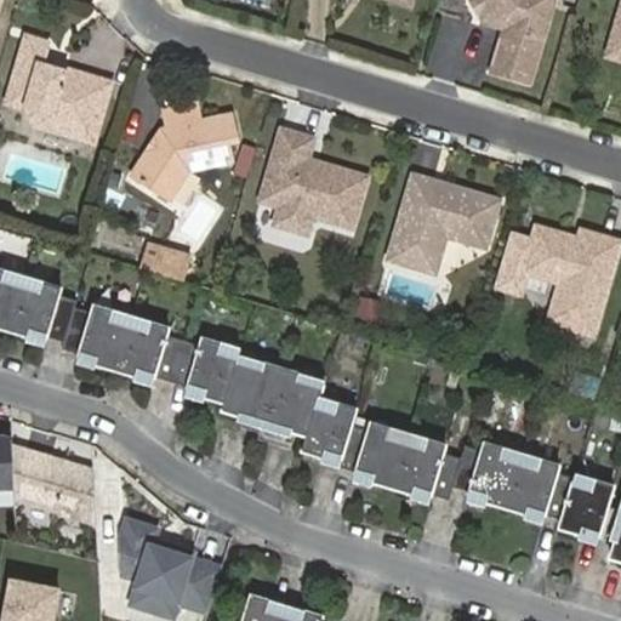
[(501,27),(486,0),(472,0),(484,21),(501,27)]
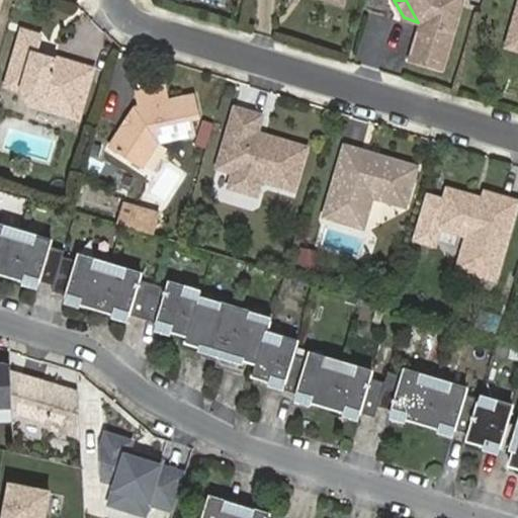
[(422,24),(412,60),(442,69),(462,0),(406,0),(418,22),(422,24)]
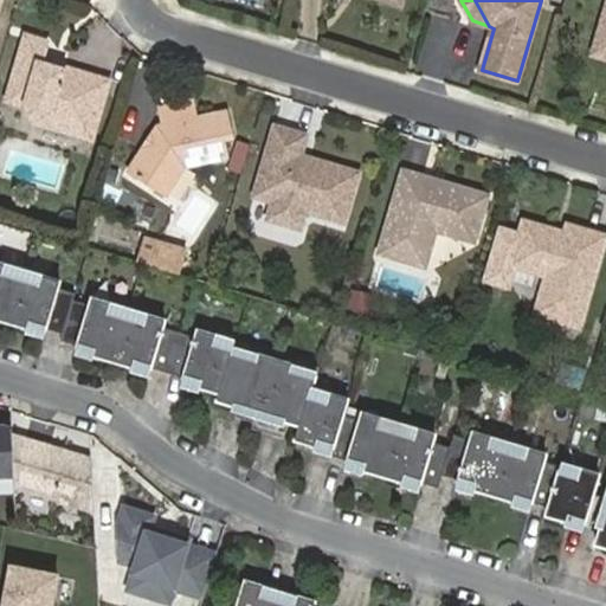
[(91,140),(109,82),(65,68),(63,77),(47,72),(50,66),(42,64),(47,43),(27,37),(7,100),(26,105),(36,122),(91,140)]
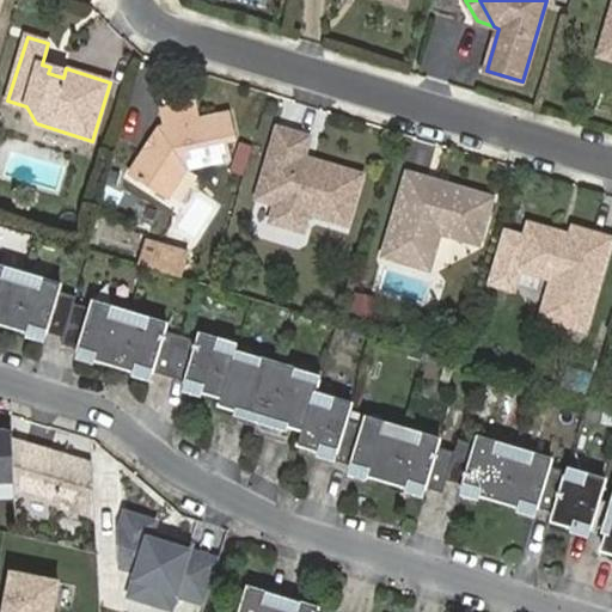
[(199,120),(195,103),(160,109),(164,127),(163,127),(158,134),(159,141),(154,147),(148,148),(130,172),(166,199),(188,169),(232,159),(227,141),(237,139),(231,114),(199,120)]
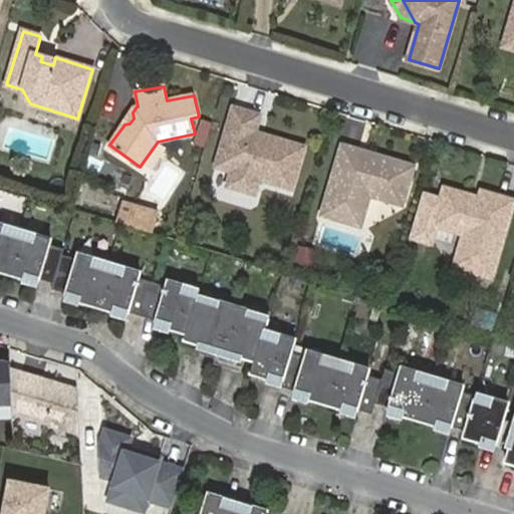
[(261,115),(233,107),(216,168),(232,172),(228,187),(256,195),(260,180),(293,190),(305,147),(256,133),(261,115)]
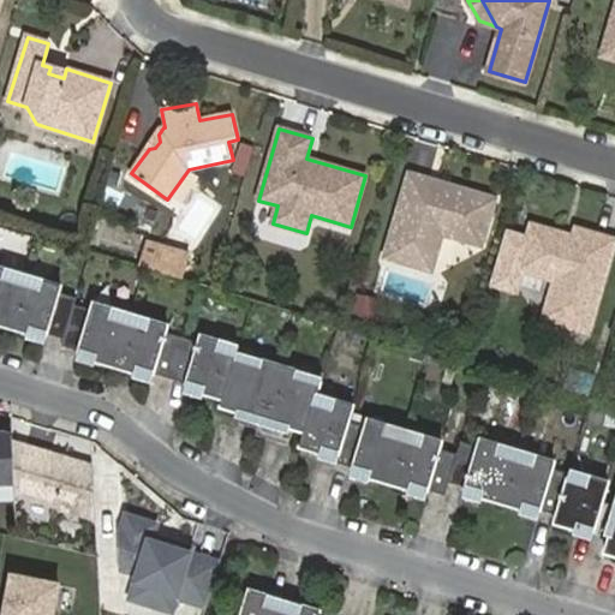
[(384,258),(423,269),(435,262),(443,234),(483,246),(496,199),(442,183),(436,186),(428,185),(430,179),(410,173),(384,258)]
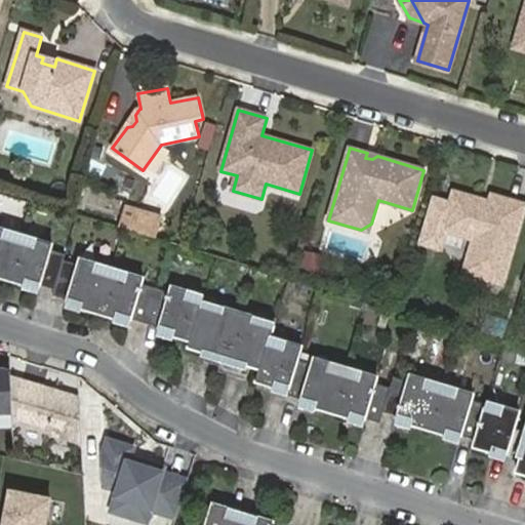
[(502,283),(524,205),(493,197),(489,208),(479,204),(477,200),(454,194),(444,230),(475,239),(466,273),(502,283)]
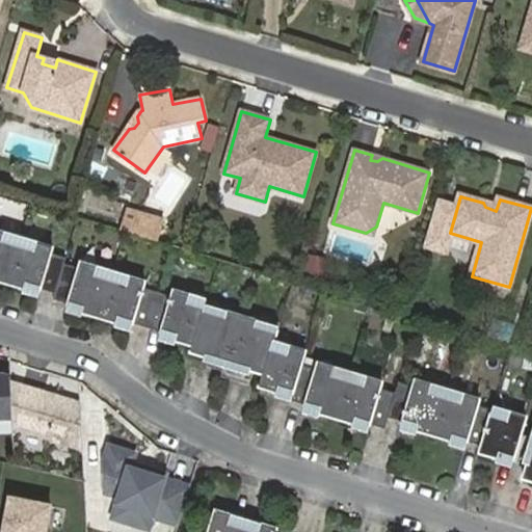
[(122,207),(115,232),(150,241),(157,216),(122,207)]
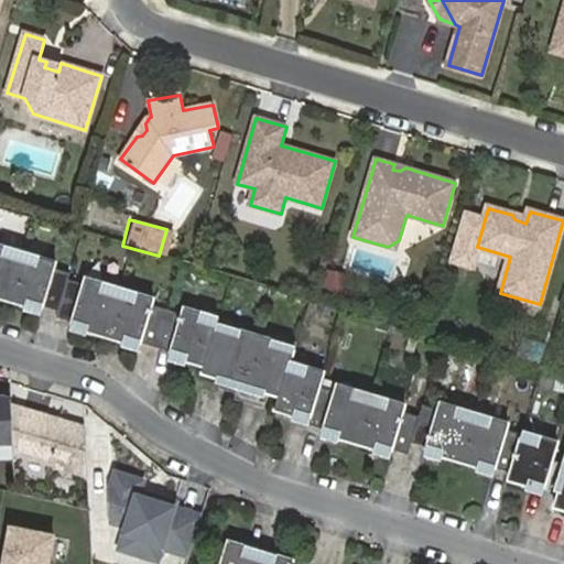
[(0,297),(42,311),(43,307),(74,316),(73,321),(140,340),(141,336),(172,345),(171,349),(206,360),(204,367),(280,390),(274,410),(308,420),(307,424),(323,429),(322,432),(389,453),(390,448),(407,454),(410,442),(425,446),(424,449),(492,470),(494,466),(509,472),(507,479),(541,489),(555,441),(521,431),(520,433),(505,429),(507,422),(438,402),(437,409),(421,403),(418,415),(402,410),(404,404),(336,383),(335,390),(318,386),(323,370),(290,360),(294,344),(272,337),(273,333),(240,323),(239,327),(217,321),(220,312),(185,301),(183,307),(153,299),(154,292),(87,272),(85,278),(55,269),(56,262),(0,245),(0,297)]
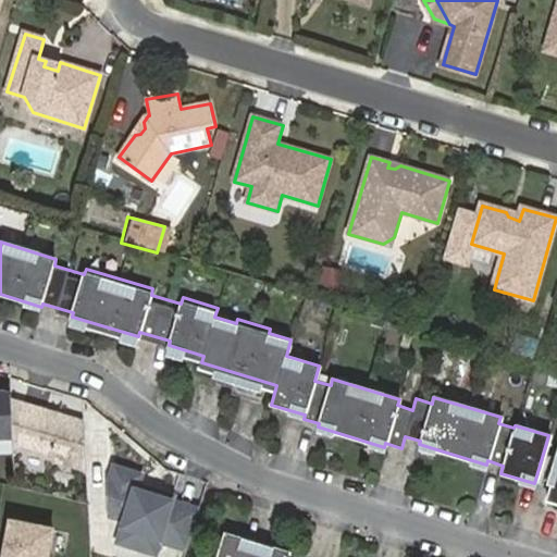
[(507,351),(531,358),(536,339),(511,333),(507,351)]
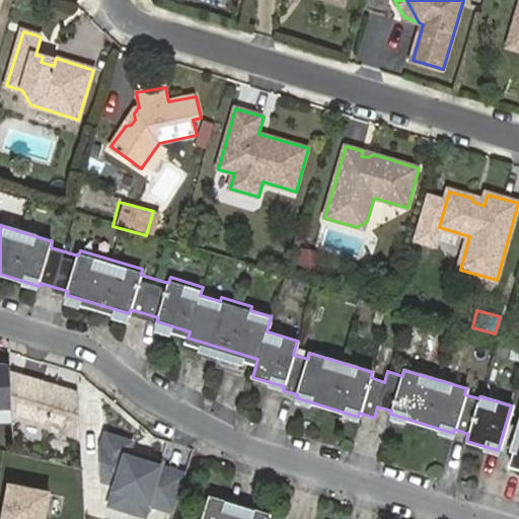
[(5,363),(0,363),(0,411),(10,411),(6,369),(5,363)]
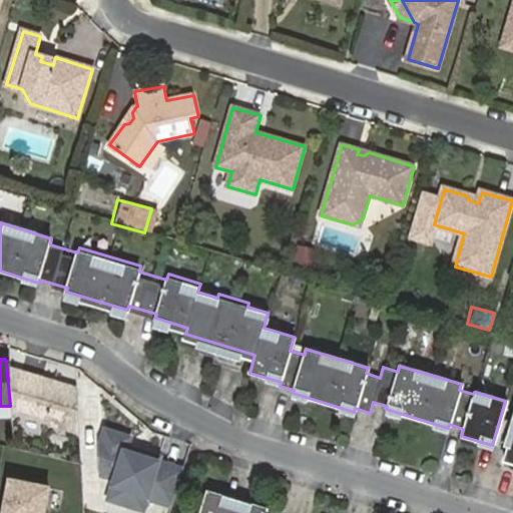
[(75,385),(6,365),(10,406),(10,415),(77,435),(75,385)]
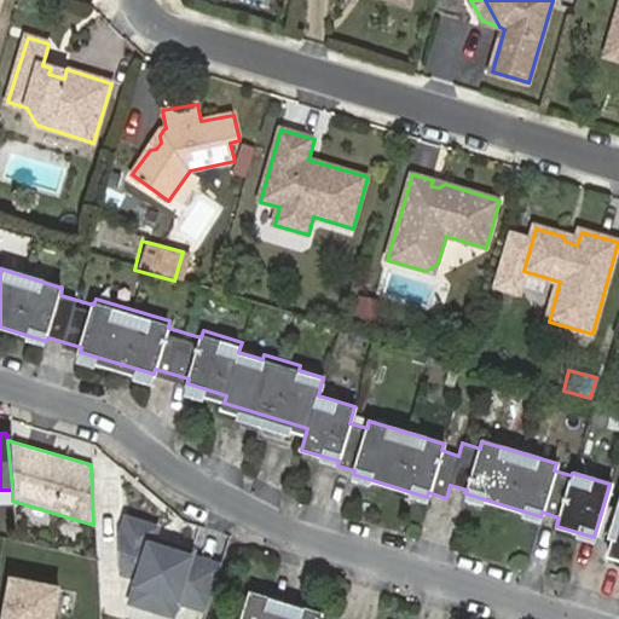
[(158,526),(123,515),(113,548),(137,555),(126,588),(129,589),(125,605),(171,618),(175,603),(203,612),(219,563),(154,542),(158,526)]
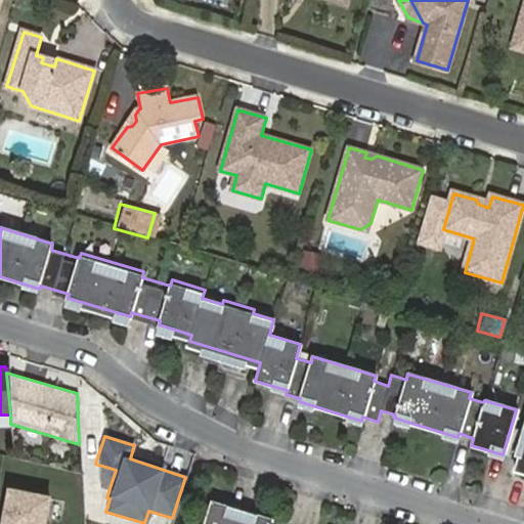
[(42,523),(48,496),(5,487),(0,515),(0,523),(42,523)]
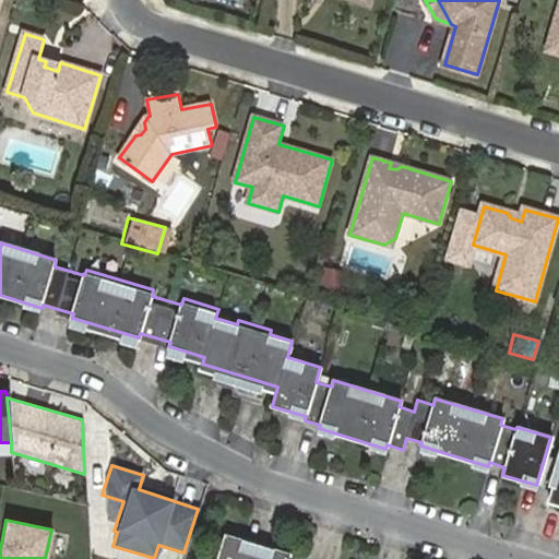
[(286,558),(288,552),(224,533),(215,558),(286,558)]
